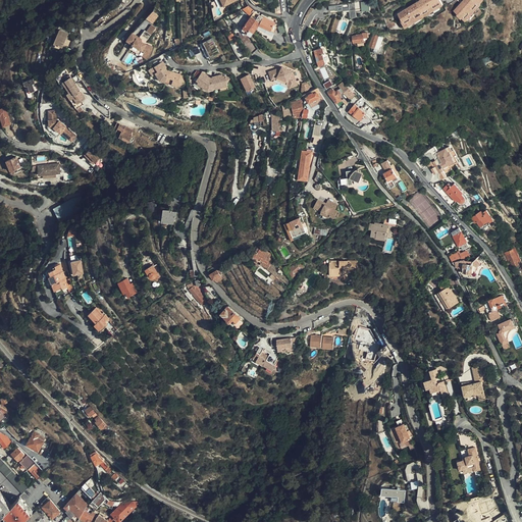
[(371,9),(370,0),(350,3),(350,7),(350,10),(351,17),(358,16),(357,11),(371,9)]
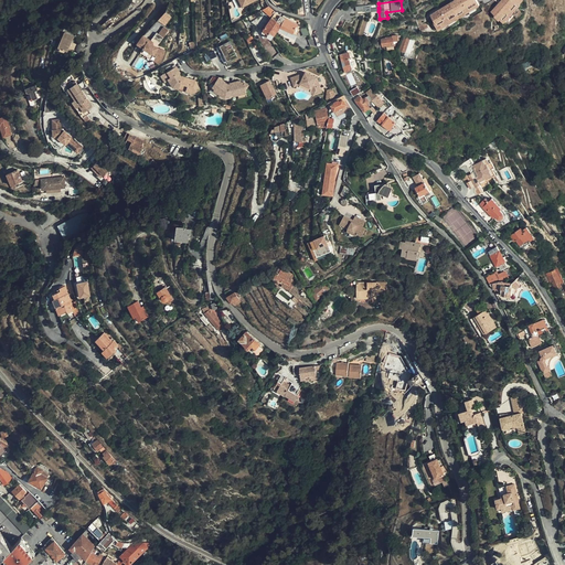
[(440,32),(481,3),(478,0),(457,0),(433,17),(437,23),(436,24),(440,32)]
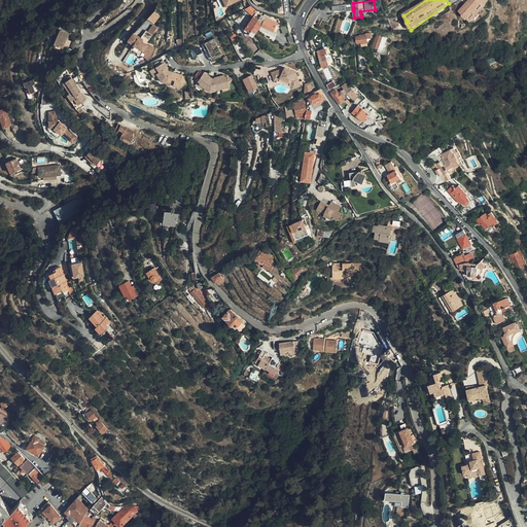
[(465,0),(459,7),(461,9),(460,10),(464,14),(465,13),(468,18),(486,0),(485,0),(465,0)]
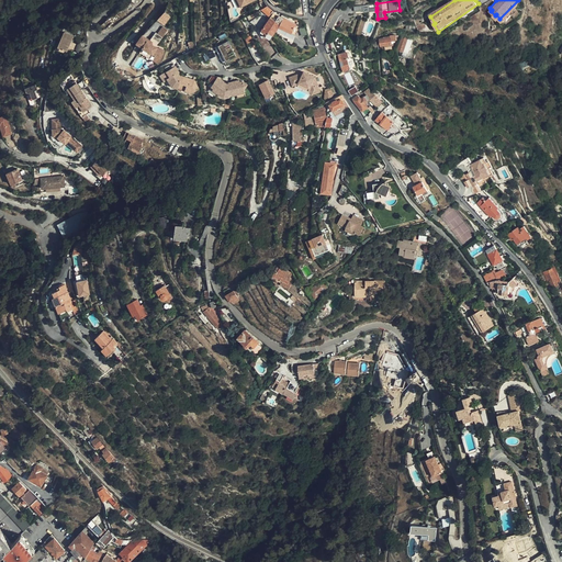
[(268,6),(267,7),(261,9),(270,15),(271,17),(261,31),(271,37),(278,26),(295,34),(298,30),(296,26),(295,25),(295,23),(279,15),(279,14),(274,12),(272,10),(268,6)]
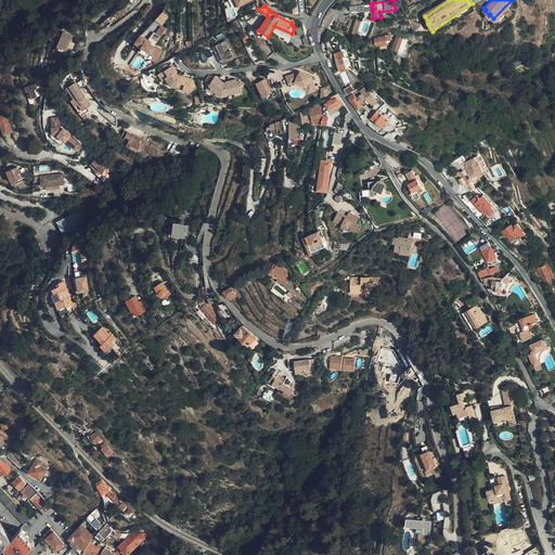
[(162,26),(156,33),(160,37),(166,29),(162,26)]
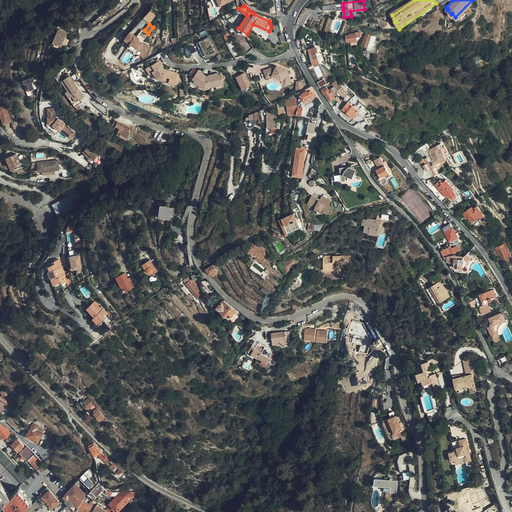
[(65,38),(68,33),(59,29),(50,48),(57,51),(59,48),(65,49),(67,45),(68,45),(71,40),(65,38)]
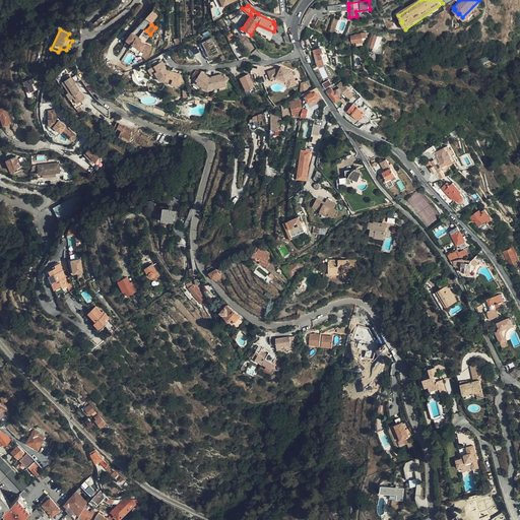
[(146,30),(144,29),(139,37),(138,36),(132,31),(127,40),(132,44),(131,45),(140,52),(141,50),(144,51),(149,53),(152,46),(146,44),(144,43),(150,35),(146,30)]
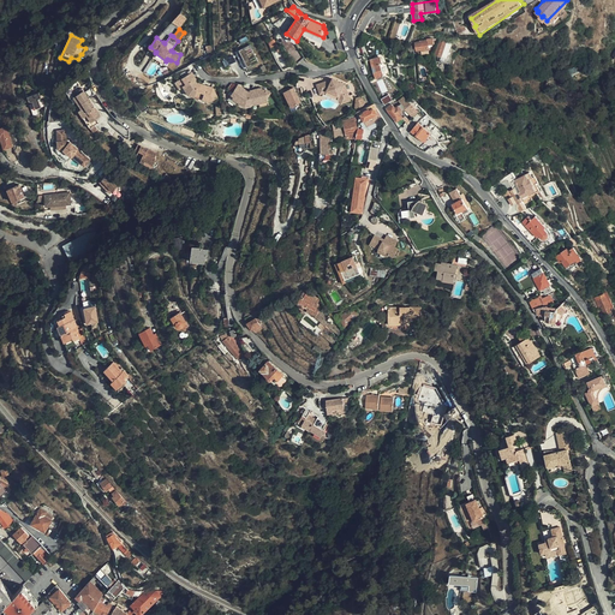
[(433,39),(416,42),(417,49),(418,49),(428,48),(428,45),(434,43),(433,39)]
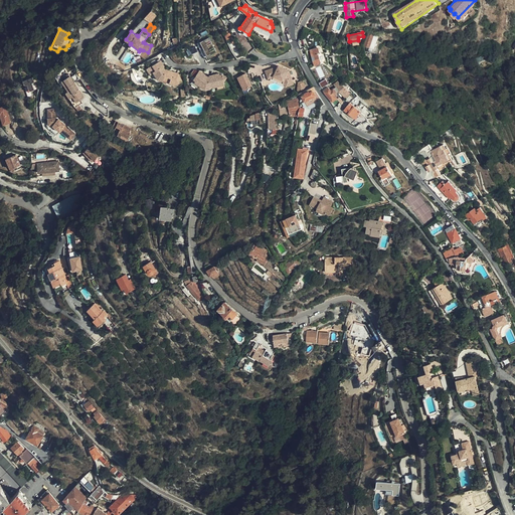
[(369,47),(373,34),(368,32),(364,45),(369,47)]
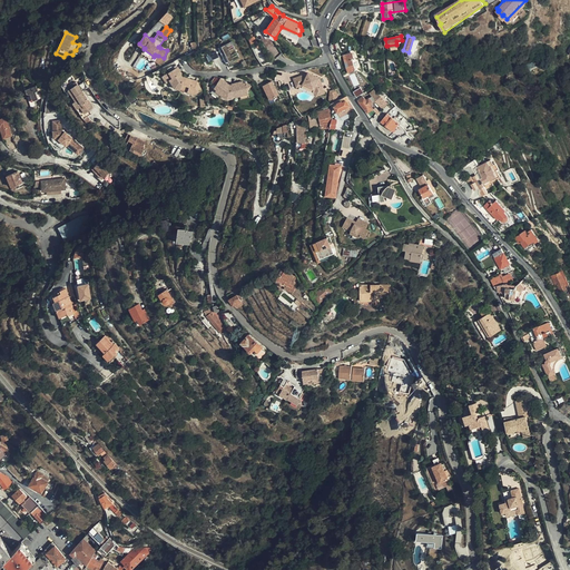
[(241,57),(234,43),(220,50),(227,64),(241,57)]
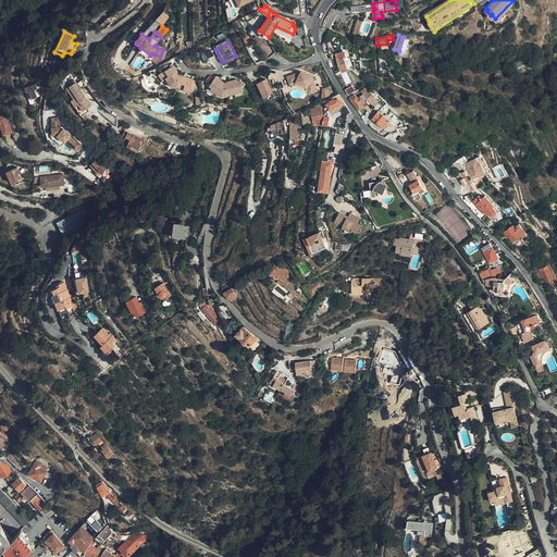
[(150,56),(140,48),(138,51),(148,58),(150,56)]
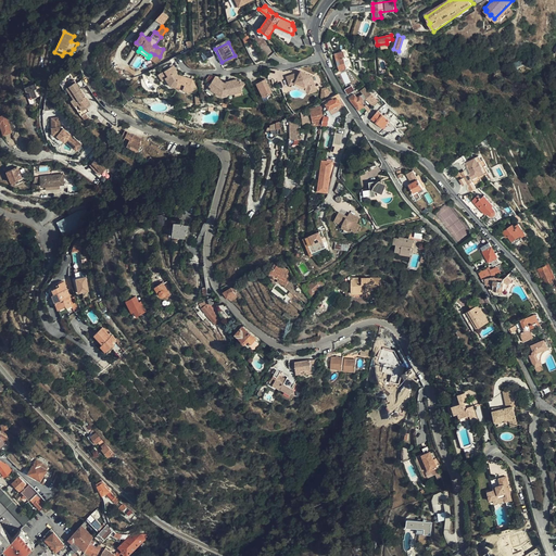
[(348,67),(342,51),(335,54),(340,70),(348,67)]
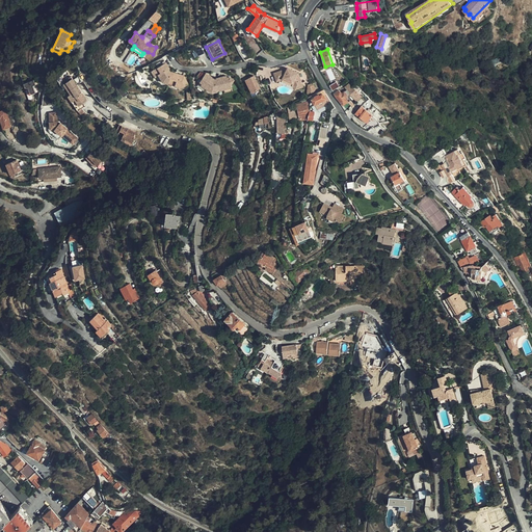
[(189,88),(185,77),(171,72),(165,63),(163,64),(161,61),(157,65),(159,69),(154,72),(163,83),(184,90),(189,88)]
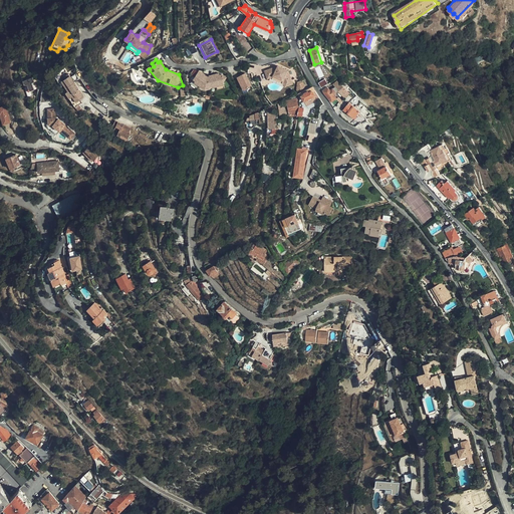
[(269,77),(272,76),(275,75),(287,82),(288,85),(293,83),(288,69),(278,65),(266,69),(269,77)]
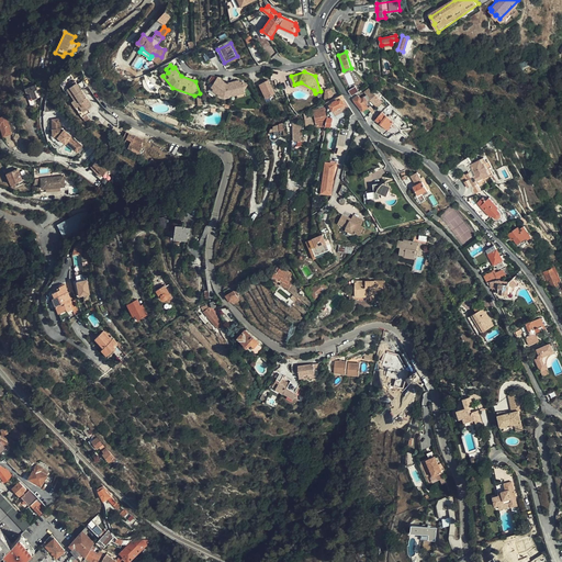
[(244,81),(242,81),(236,82),(236,81),(228,82),(228,86),(223,82),(224,80),(218,77),(217,78),(214,83),(212,88),(210,92),(217,96),(218,92),(227,97),(240,93),(242,97),(249,94),(248,91),(248,89),(248,83),(244,81)]
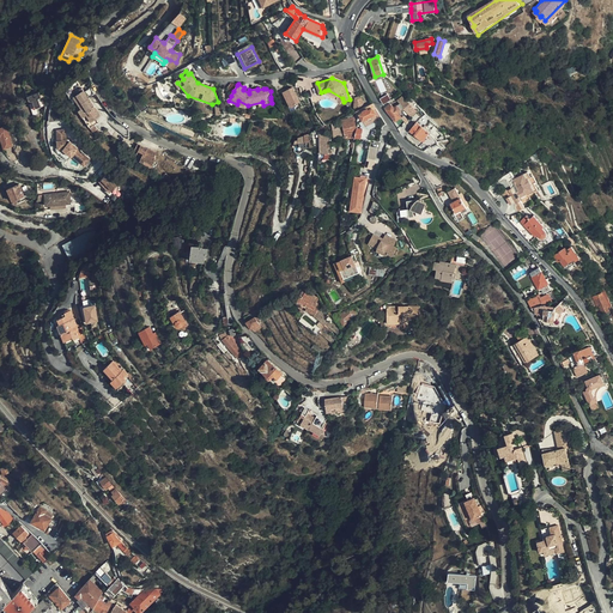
[(284,92),(292,107),(302,101),(293,86),(284,92)]
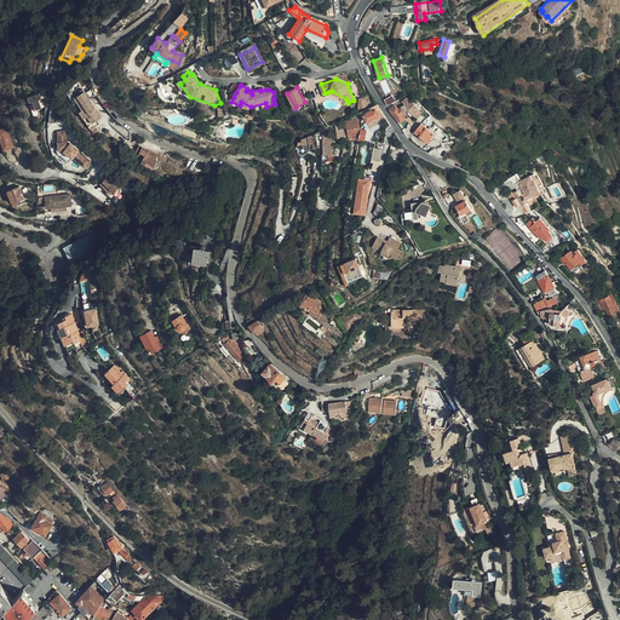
[(82,90),(79,92),(78,92),(79,95),(75,98),(78,103),(84,110),(87,115),(93,122),(98,119),(102,116),(90,98),(85,93),(82,90)]
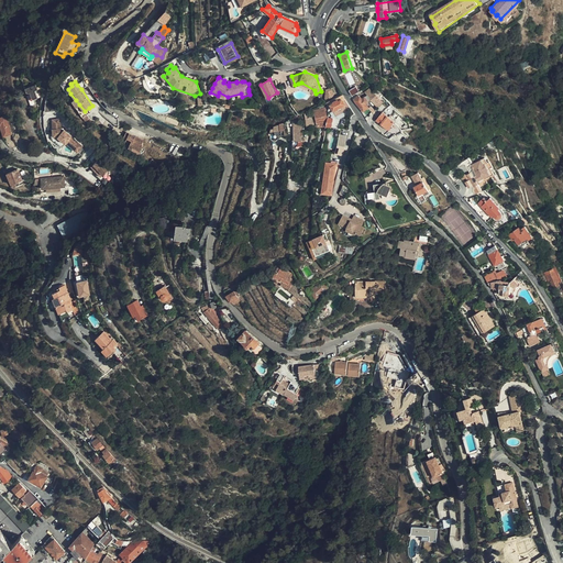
[(70,84),(72,84),(70,83),(63,87),(68,96),(70,94),(68,89),(72,86),(70,84)]
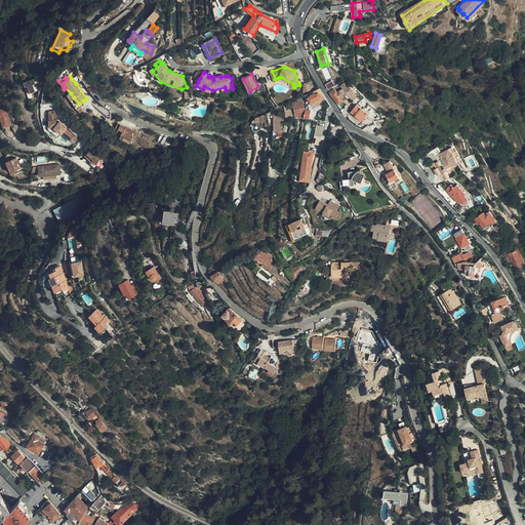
[(281,77),(278,78),(290,85),(291,88),(294,87),(293,84),(281,77)]
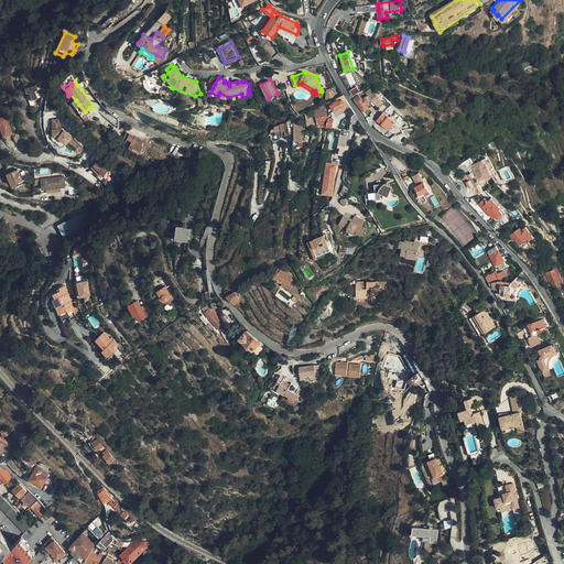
[(39,89),(40,88),(40,85),(36,86),(35,84),(25,87),(26,91),(29,91),(30,91),(31,97),(34,98),(41,96),(39,89)]
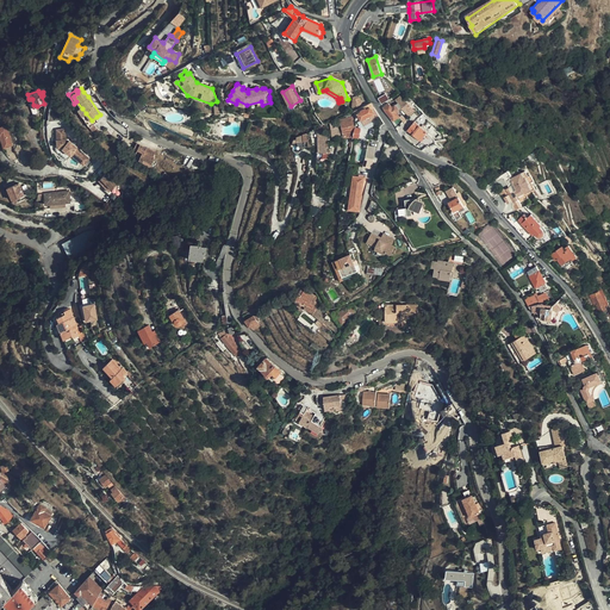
[(388,103),(384,106),(394,120),(399,116),(397,112),(399,110),(396,106),(397,105),(399,107),(400,106),(408,113),(414,107),(406,100),(405,100),(402,95),(391,103),(388,103)]
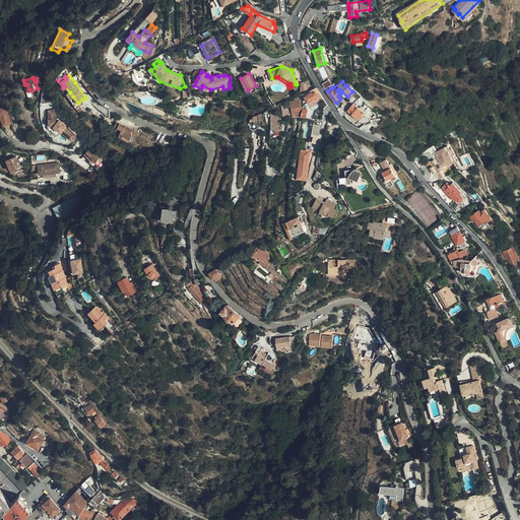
[(317,87),(304,93),(306,98),(309,103),(311,108),(321,102),(323,99),(317,87)]
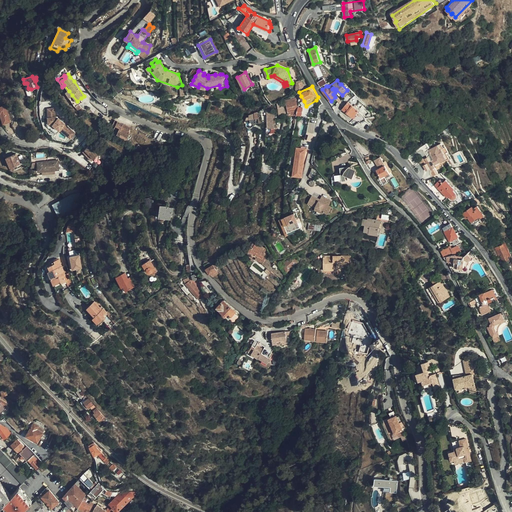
[(72,95),(69,91),(66,93),(76,106),(83,102),(81,98),(77,101),(72,95)]
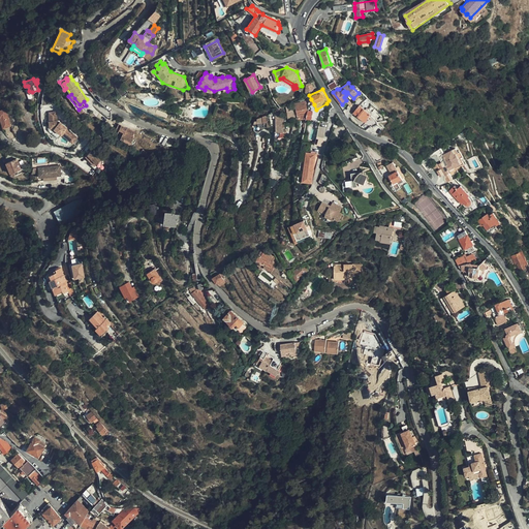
[(296,105),(297,115),(298,119),(306,118),(307,113),(305,104),(307,103),(307,100),(304,101),(304,99),(301,100),(301,102),(298,102),(298,105),(296,105)]
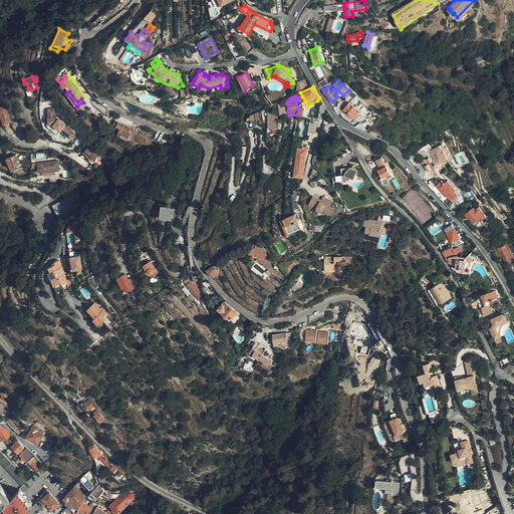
[(360,110),(349,102),(343,109),(353,117),(355,115),(355,116),(360,110)]
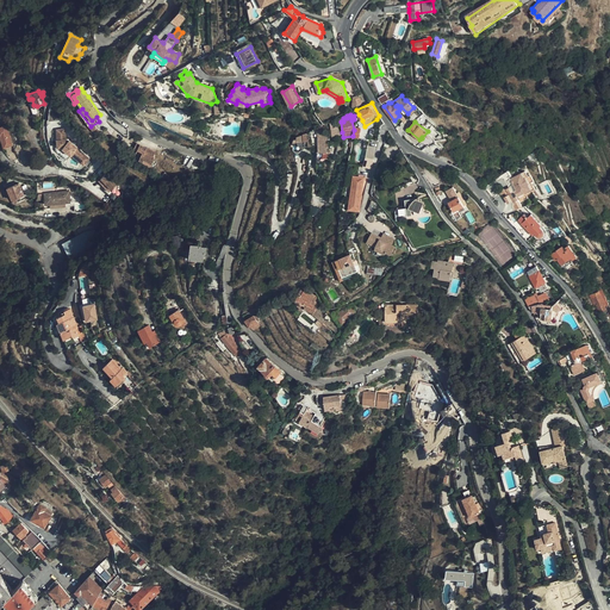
[(13,144),(7,124),(0,126),(0,136),(1,136),(5,148),(13,144)]
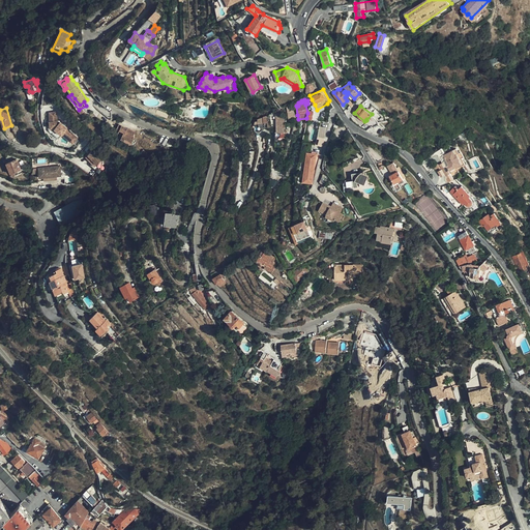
[(278,131),(286,130),(284,115),(283,115),(283,109),(276,111),(278,131)]
